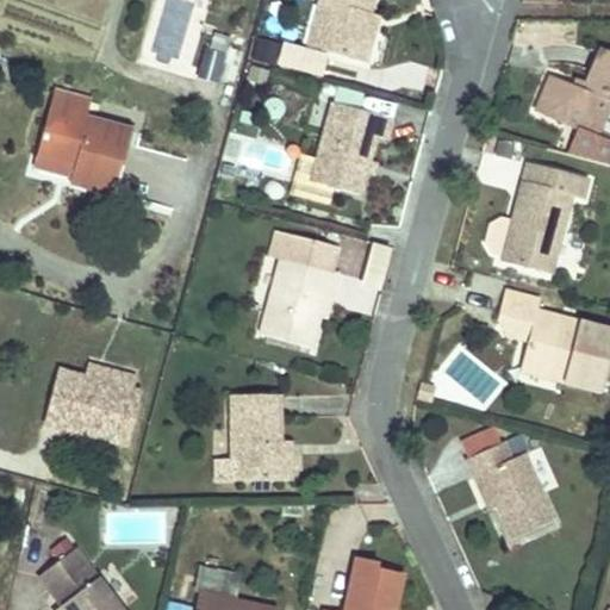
[(329,0),(319,0),(310,38),(319,41),(329,0)]
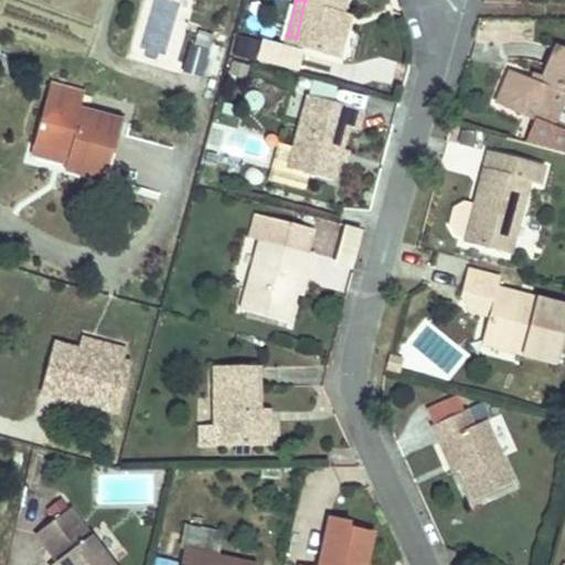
[(305,0),(296,38),(339,48),(344,24),(347,17),(337,13),(339,1),(339,0),(305,0)]
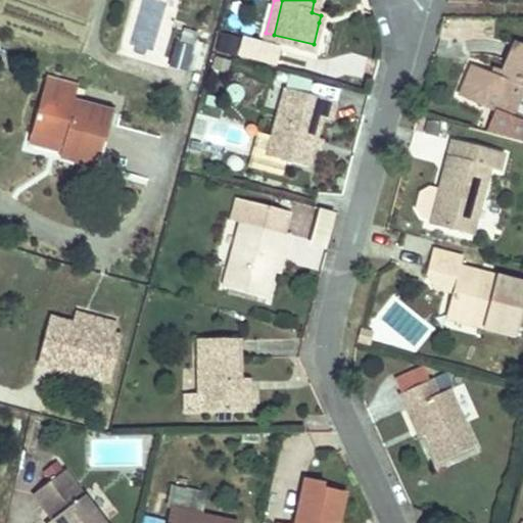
[(312,12),(321,15),(324,4),(314,1),(312,12)]
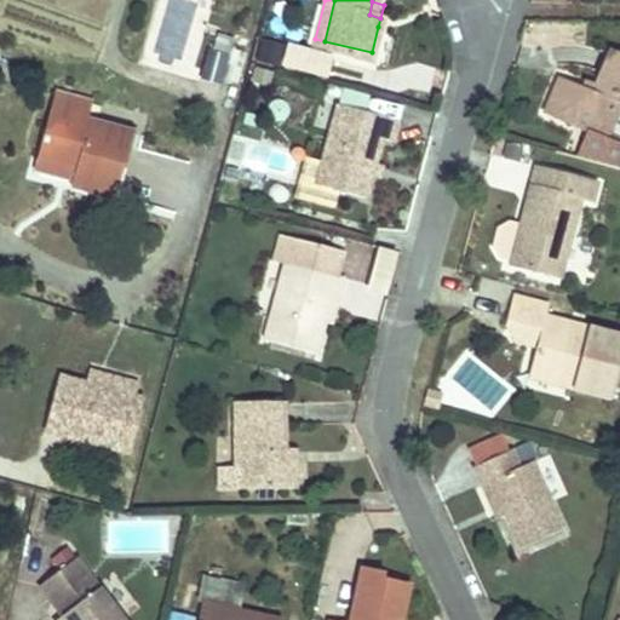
[(378,27),(372,52),(384,56),(390,30),(378,27)]
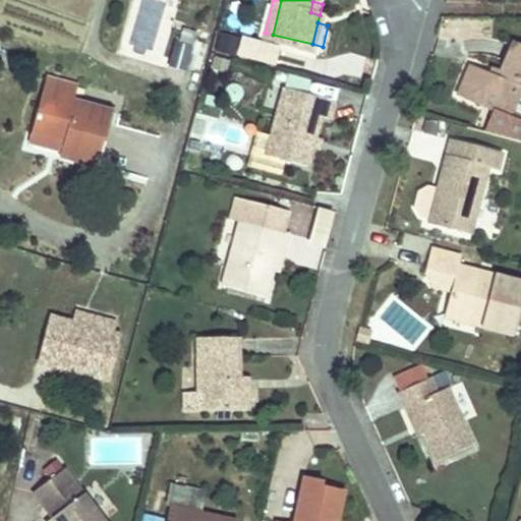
[(278,45),(221,34),(217,52),(275,63),(278,45)]
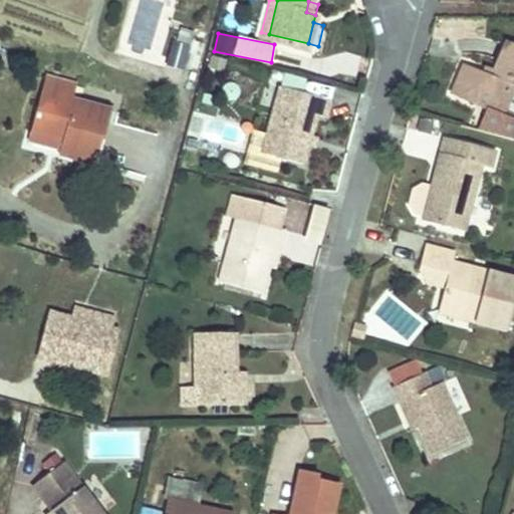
[(448,87),(502,111),(513,84),(513,41),(504,37),(492,65),(485,62),(482,69),(460,59),(448,87)]
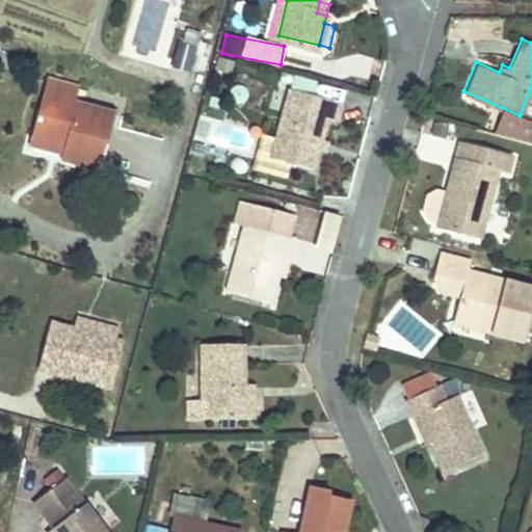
[(197,46),(180,42),(176,65),(192,70),(197,46)]
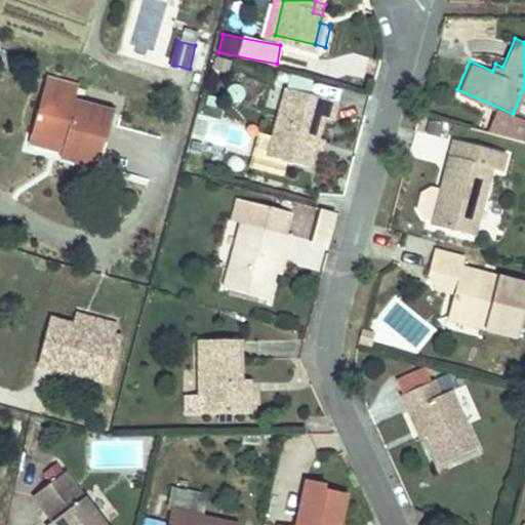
[(59,124),(69,84),(43,78),(32,116),(59,124)]
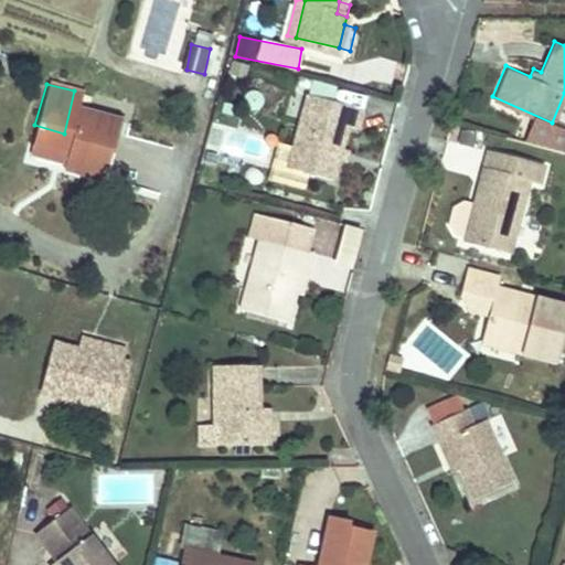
[(359,99),(306,86),(294,135),(288,157),(304,161),(329,168),(334,151),(338,138),(343,115),(354,118),(359,99)]
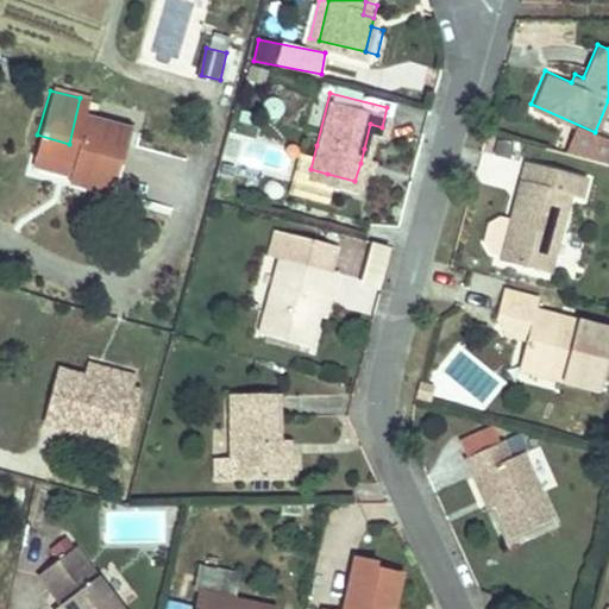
[(133,113),(80,98),(69,144),(75,146),(73,163),(118,173),(133,113)]
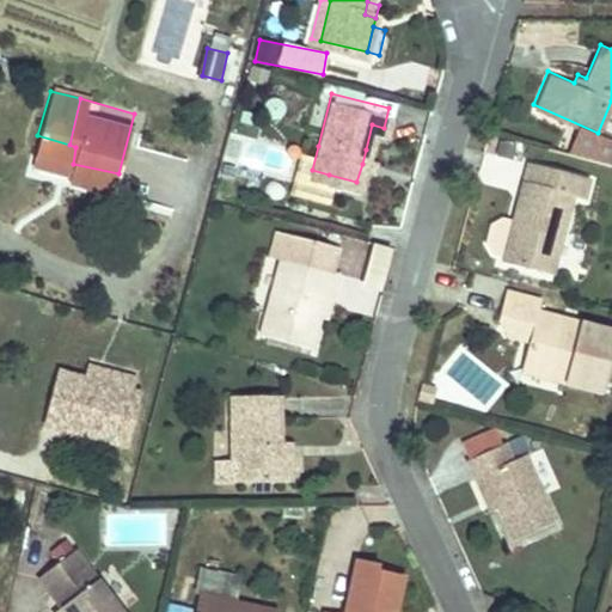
[(611,163),(611,140),(581,128),(570,153),(611,165),(611,163)]
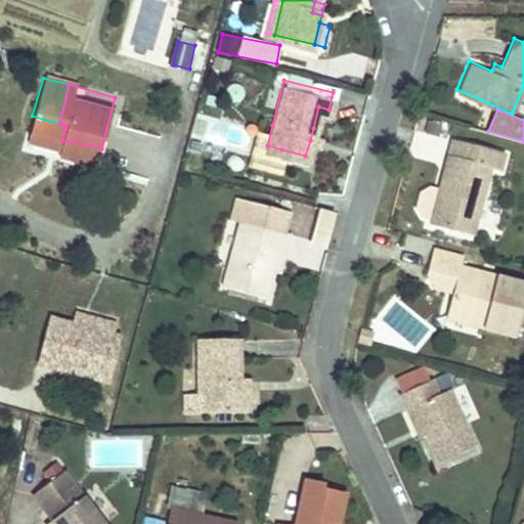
[(313,128),(310,140),(316,141),(319,130),(313,128)]
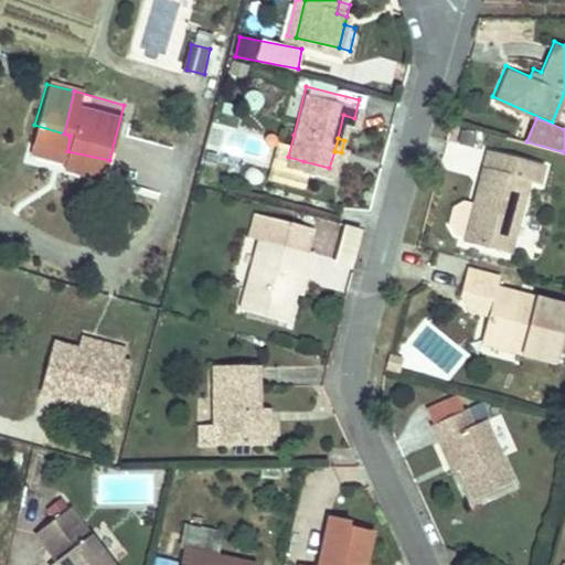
[(460,233),(459,236),(504,249),(526,178),(534,181),(540,162),(487,147),(470,201),(460,233)]
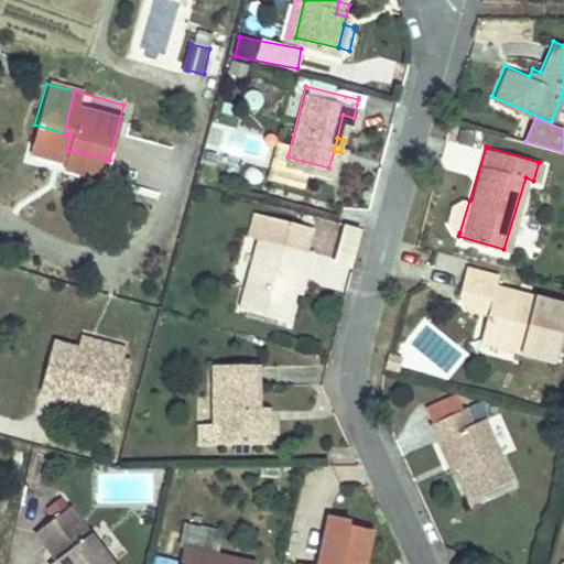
[(459,232),(469,201),(458,197),(448,203),(444,218),(449,229),(459,232)]
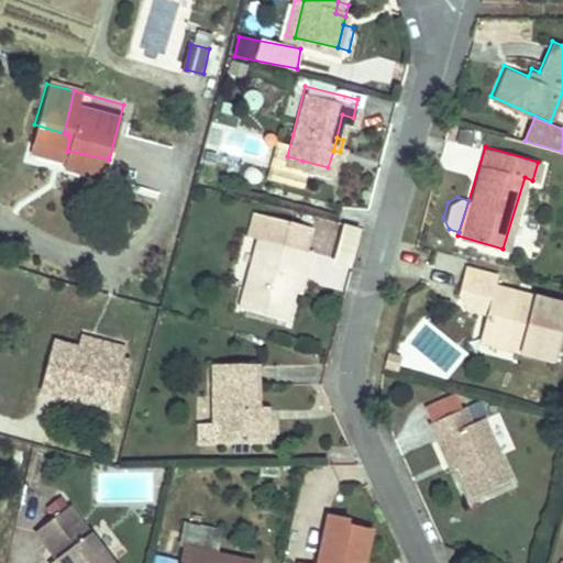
[(257,240),(239,307),(286,320),(294,293),(300,267),(306,269),(309,254),(305,253),(306,247),(310,230),(253,214),(249,230),(246,236),(257,240)]
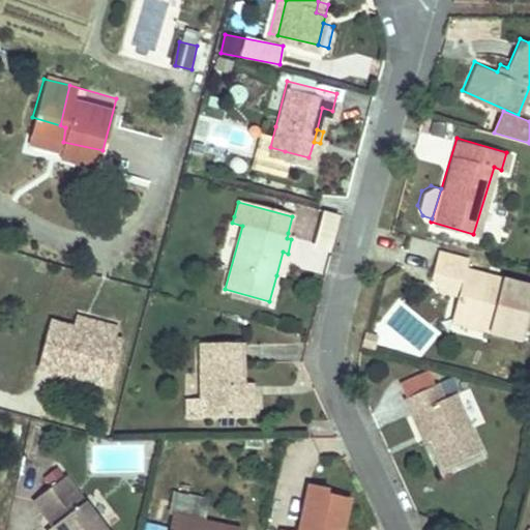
[(482,230),(493,233),(500,205),(490,202),(482,230)]
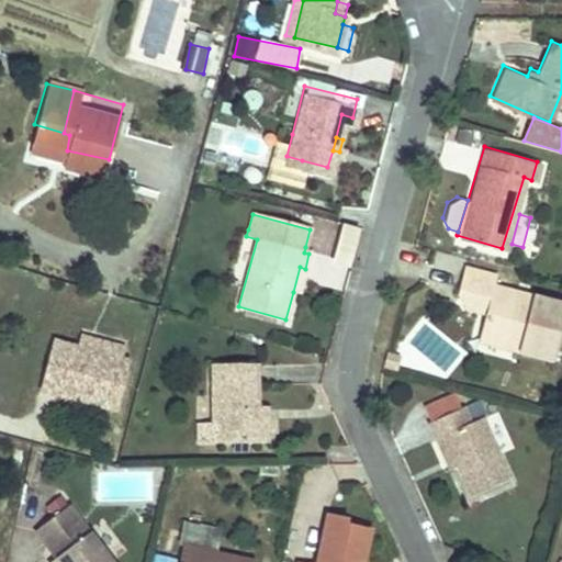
[(319,220),(315,247),(323,248),(317,285),(347,290),(357,225),(319,220)]
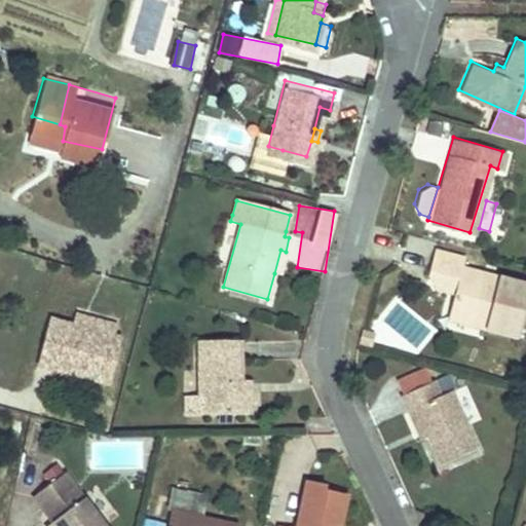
[(280,250),(274,273),(278,274),(286,252),(280,250)]
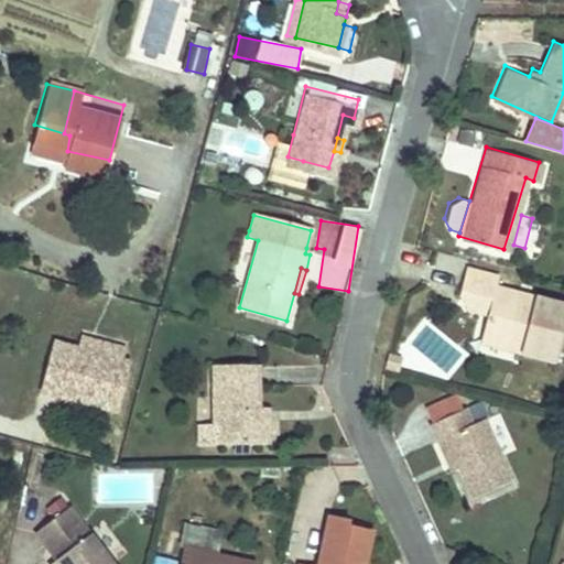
[(563,306),(496,288),(498,278),(466,269),(458,295),(490,304),(487,314),(485,324),(492,338),(520,346),(518,353),(554,362),(563,326),(563,306)]
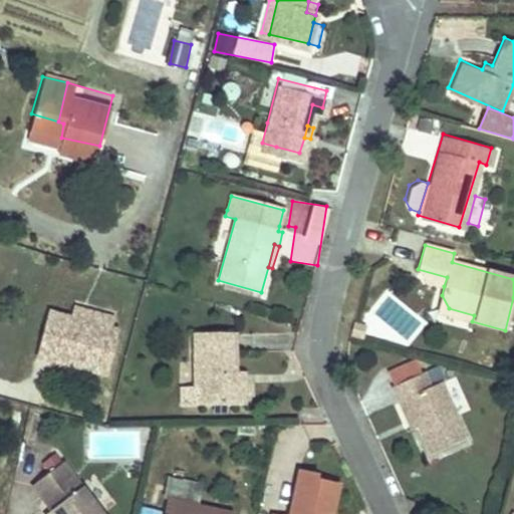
[(447,277),(418,269),(426,281),(444,286),(447,277)]
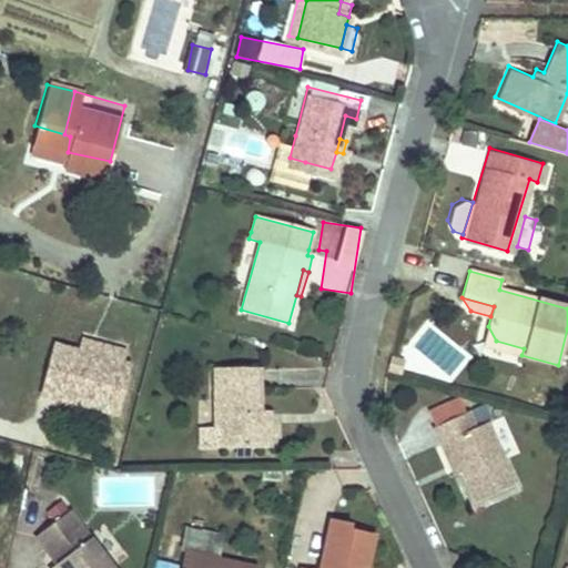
[(521,355),(524,348),(496,341),(488,326),(483,344),(521,355)]
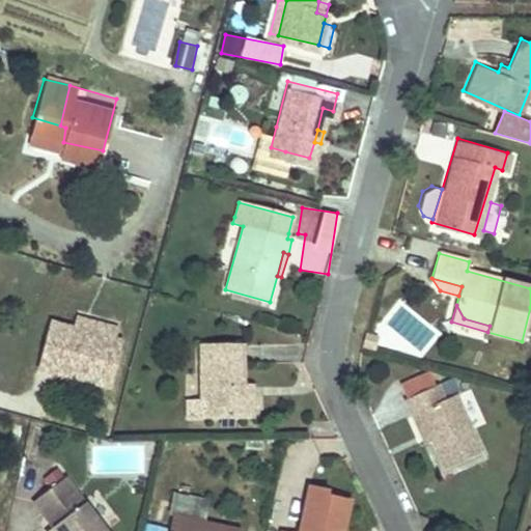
[(52,320),(38,371),(113,391),(127,340),(114,337),(116,327),(78,316),(76,327),(52,320)]
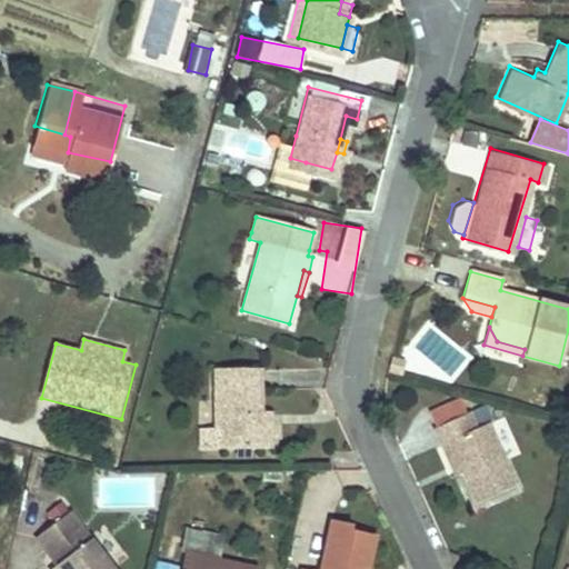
[(406,358),(393,357),(391,375),(403,376),(406,358)]
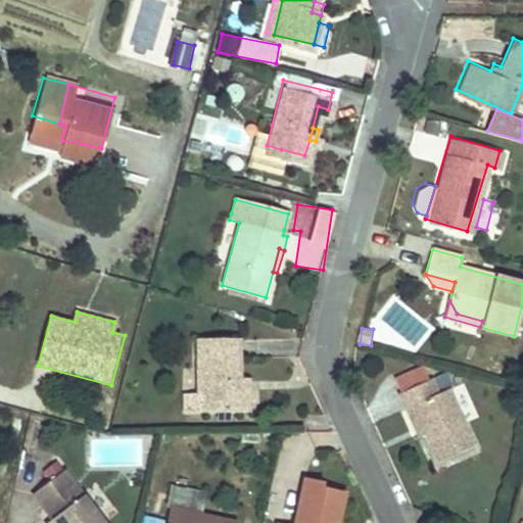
[(199,339),(199,392),(184,392),(184,412),(253,412),(253,389),(242,390),(242,379),(242,339),(199,339)]
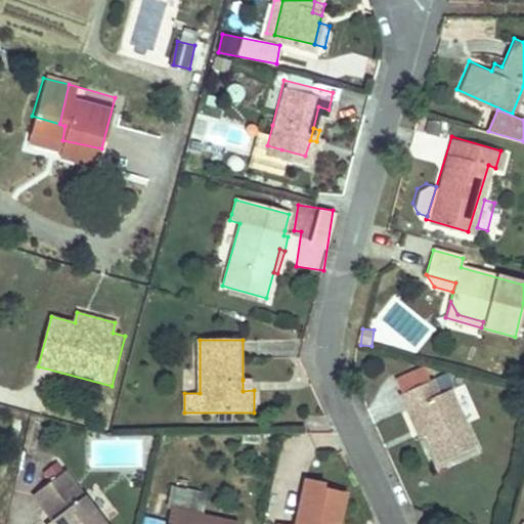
[(468,427),(454,397),(451,390),(439,395),(433,383),(426,366),(396,380),(411,415),(419,411),(429,436),(443,469),(479,452),(468,427)]
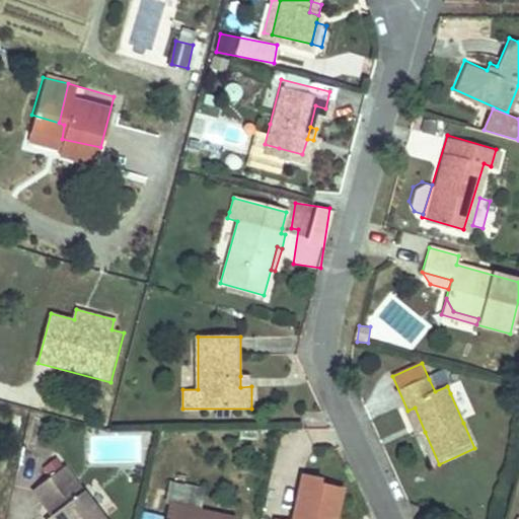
[(240,387),(251,386),(251,376),(240,376),(240,387)]
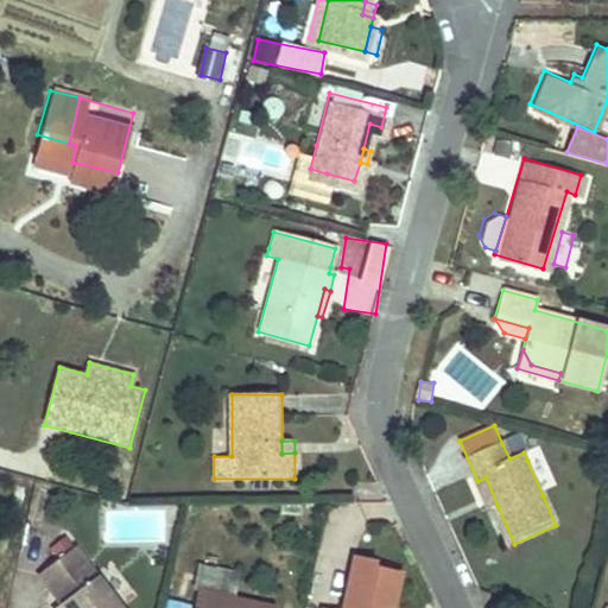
[(486,477),(477,481),(491,510),(498,506),(486,477)]
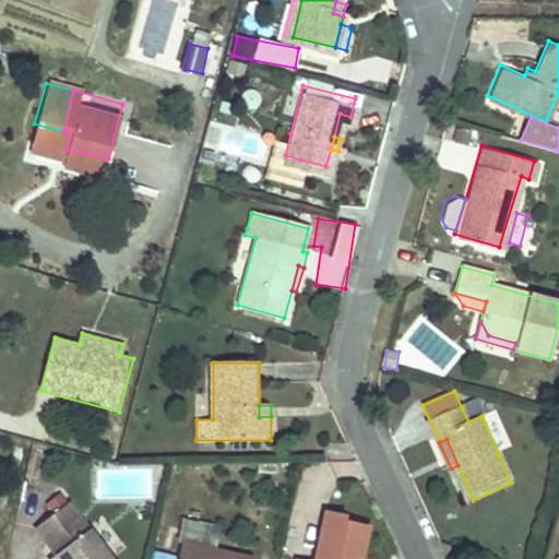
[(117,558),(67,500),(36,526),(56,549),(46,557),(47,558),(117,558)]
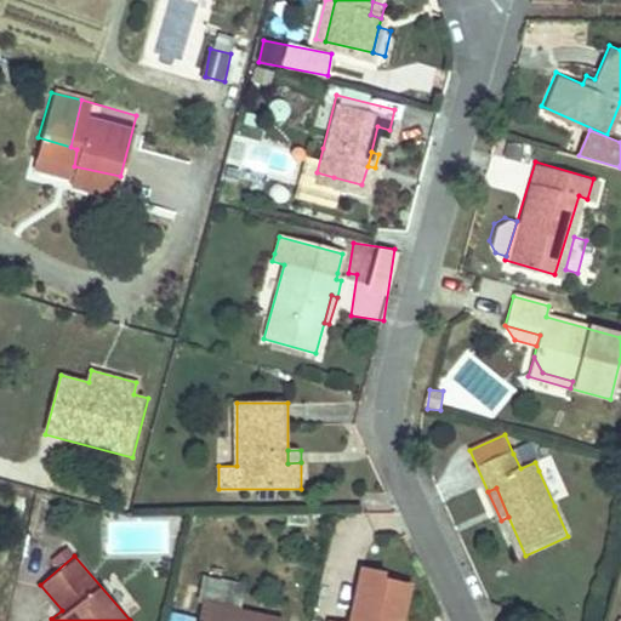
[(320,620),(319,620),(385,620),(386,619),(396,620),(403,585),(372,579),(375,571),(352,567),(340,620),(328,620),(320,620)]
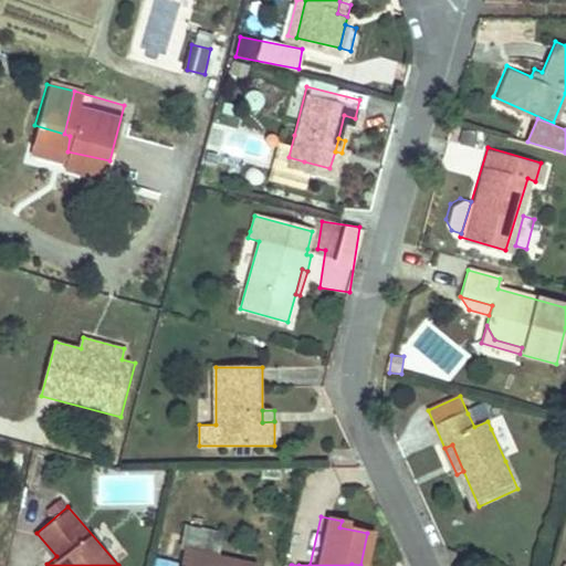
[(253,565),(254,565),(188,548),(182,565),(253,565)]
